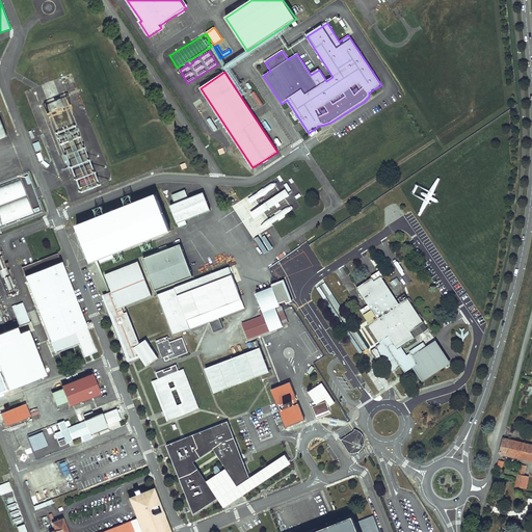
[(68,142),(69,149),(67,149),(65,144),(64,144),(67,153),(80,150),(78,139),(68,142)]
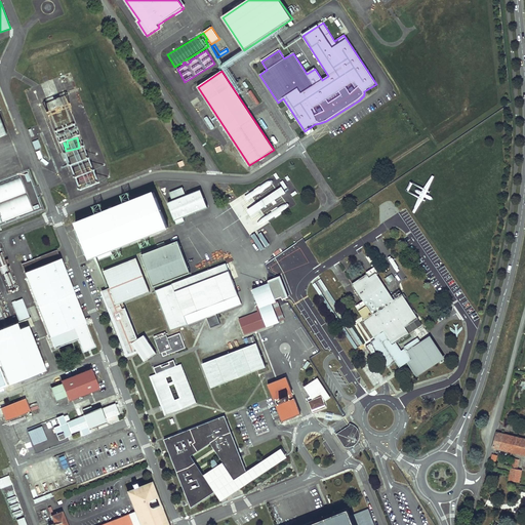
[(76,189),(108,178),(105,167),(73,177),(76,189)]
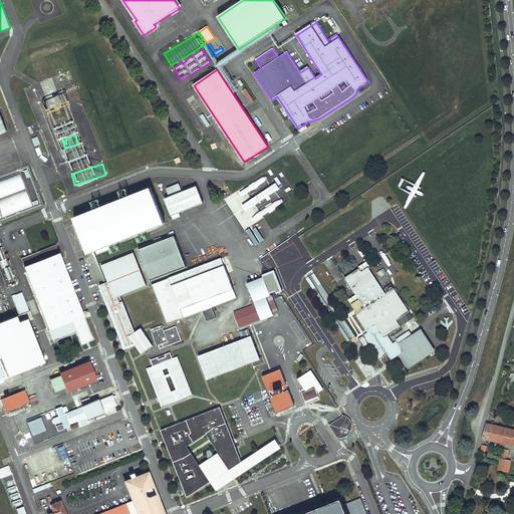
[(20,173),(0,179),(0,215),(0,217),(30,208),(20,173)]
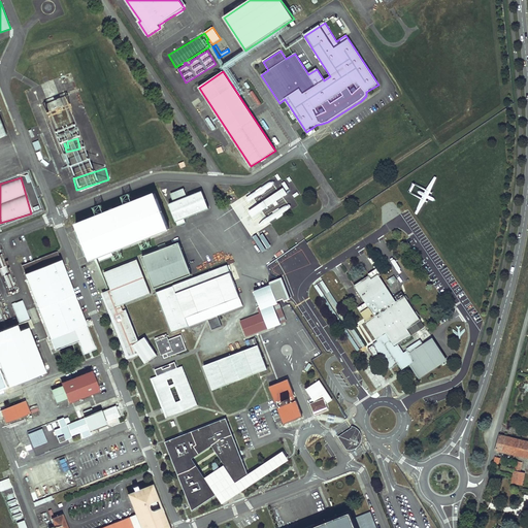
[(231,204),(250,235),(290,210),(287,204),(268,216),(264,209),(288,195),(284,189),(258,204),(254,198),(273,186),(270,180),(231,204)]
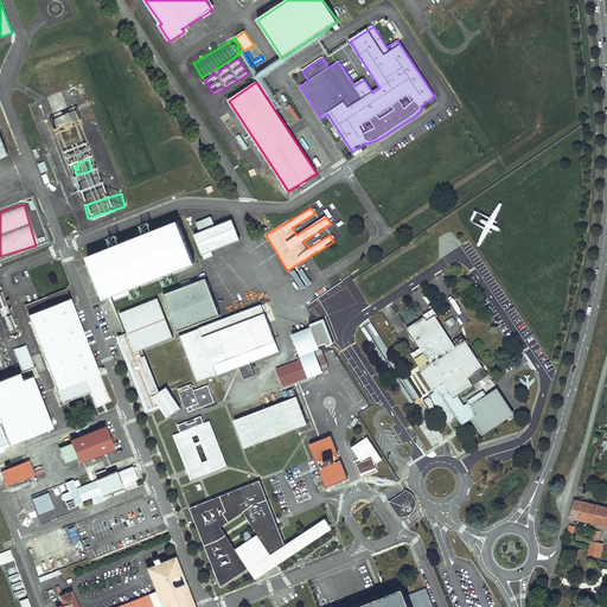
[(299,232),(326,217),(327,219),(332,217),(327,209),(295,227),(299,232)]
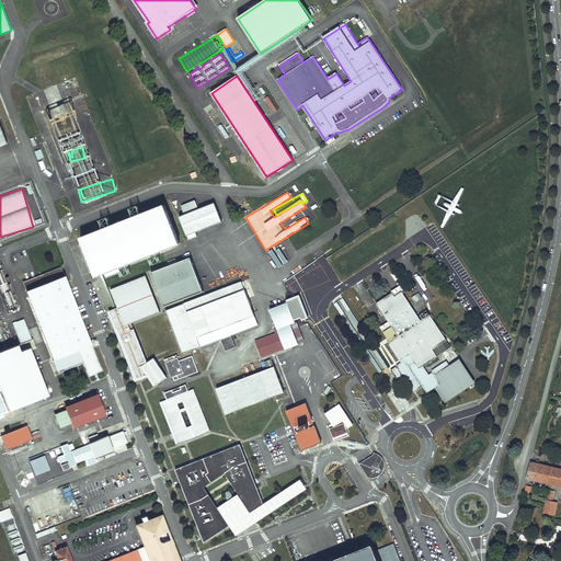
[(202,199),(205,205),(212,203),(209,196),(202,199)]
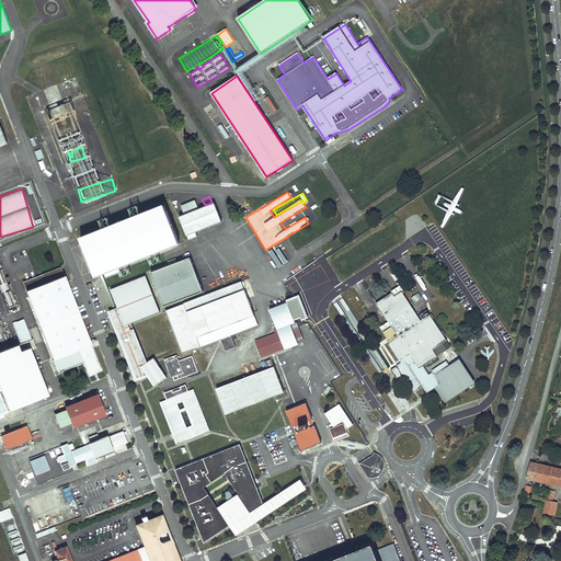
[(186,236),(221,222),(215,203),(198,208),(195,201),(181,205),(184,216),(180,217),(186,236)]
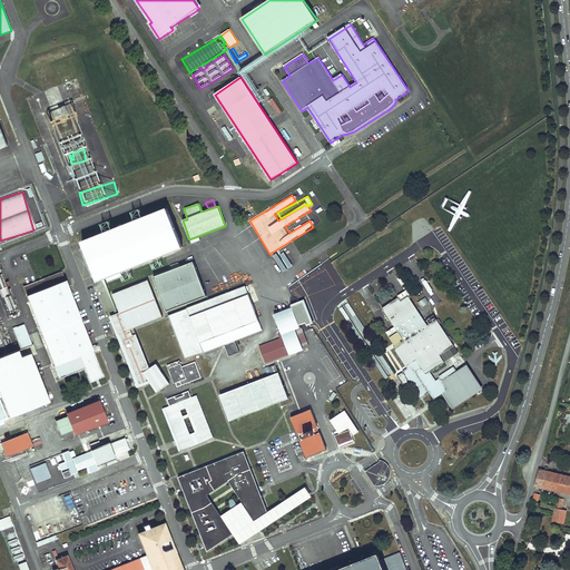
[(82,242),(98,281),(183,247),(167,208),(82,242)]
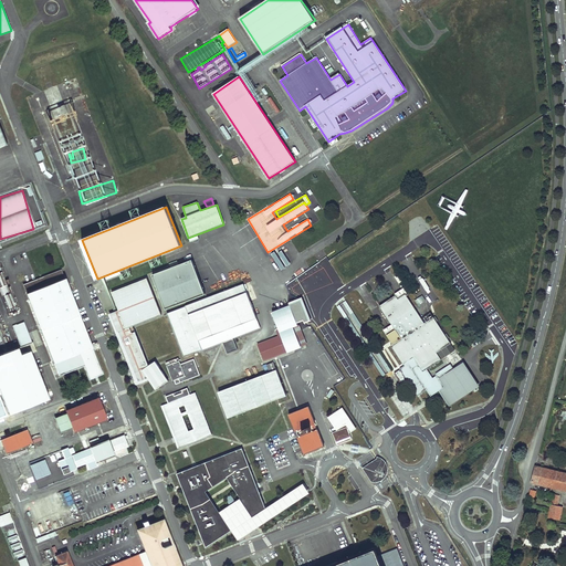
[(191,259),(153,274),(166,308),(205,293),(191,259)]
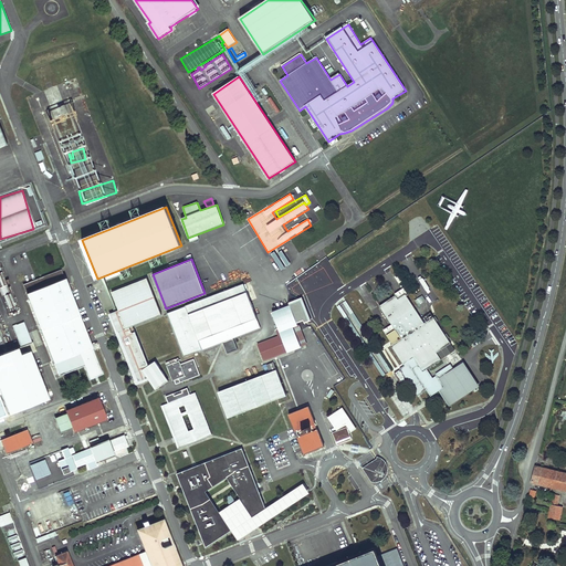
[(62,270),(23,285),(60,376),(85,365),(91,379),(103,374),(62,270)]
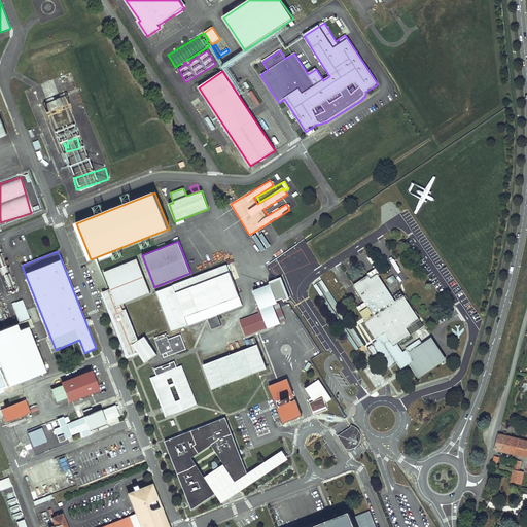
[(137,258),(104,272),(110,288),(117,306),(124,303),(150,292),(137,258)]
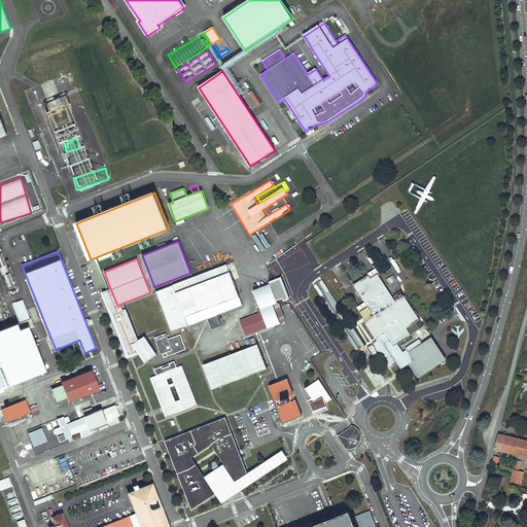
[(231,272),(227,265),(220,268),(223,275),(231,272)]
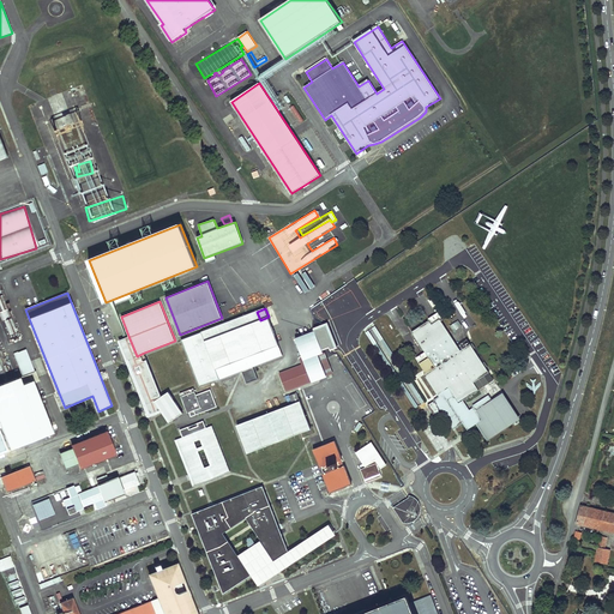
[(260,320),(257,312),(202,332),(220,380),(283,356),(269,317),(260,320)]
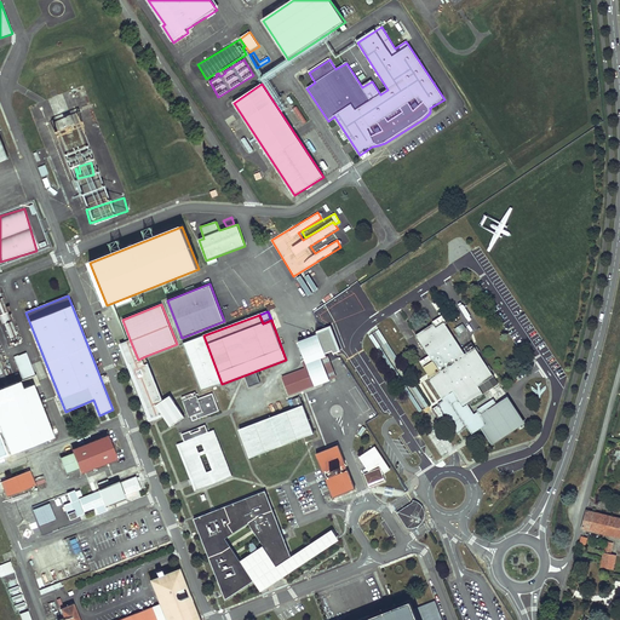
[(434,323),(437,327),(445,322),(446,321),(442,316),(432,322),(434,323)]
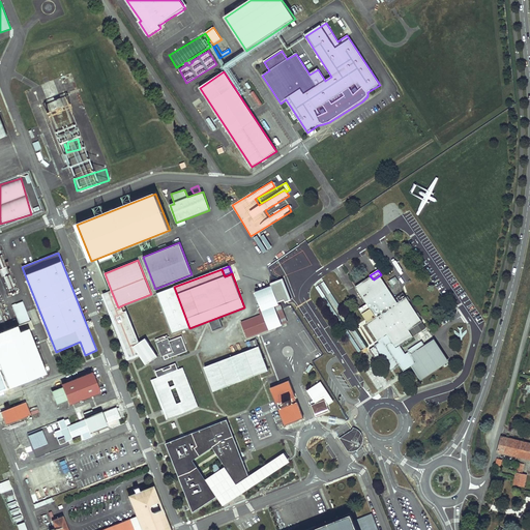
[(422,322),(406,297),(398,302),(380,275),(374,280),(371,276),(356,287),(367,303),(371,308),(362,314),(367,322),(366,323),(378,342),(382,339),(384,341),(377,345),(392,370),(400,364),(404,361),(408,367),(412,365),(419,376),(421,375),(423,377),(447,361),(435,342),(425,347),(422,342),(409,351),(410,352),(406,354),(401,346),(414,337),(409,330),(422,322)]
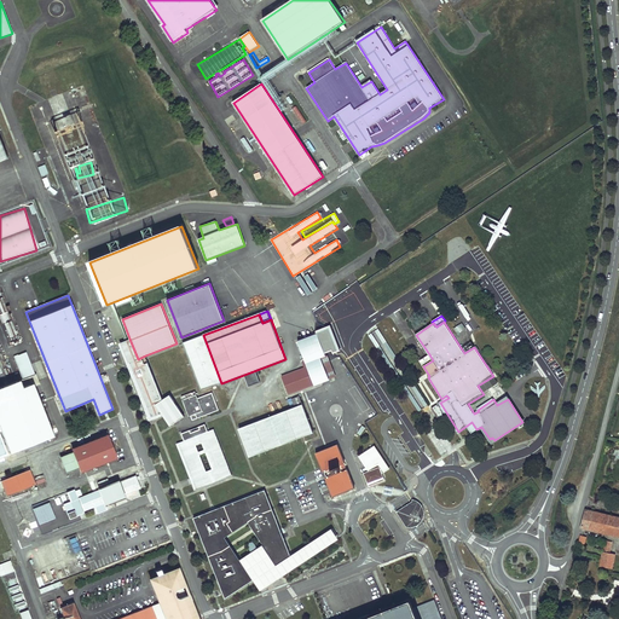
[(457,334),(466,329),(462,323),(453,328),(457,334)]
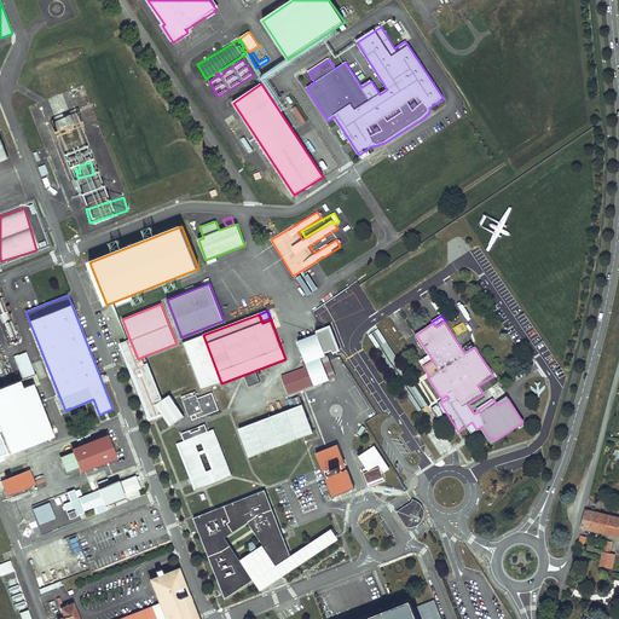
[(392,364),(398,359),(376,328),(370,331),(392,364)]
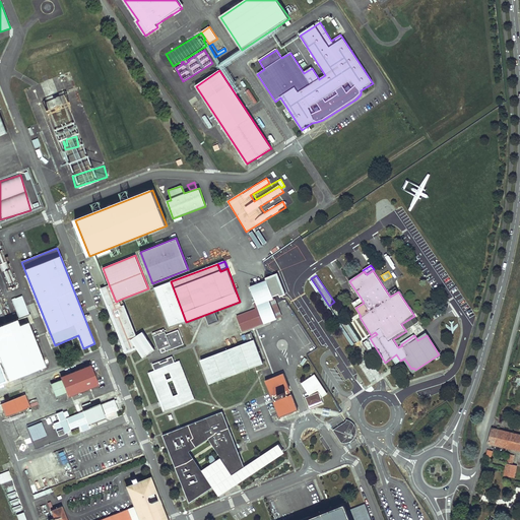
[(274,299),(267,280),(251,286),(256,301),(257,305),(270,301),(274,299)]
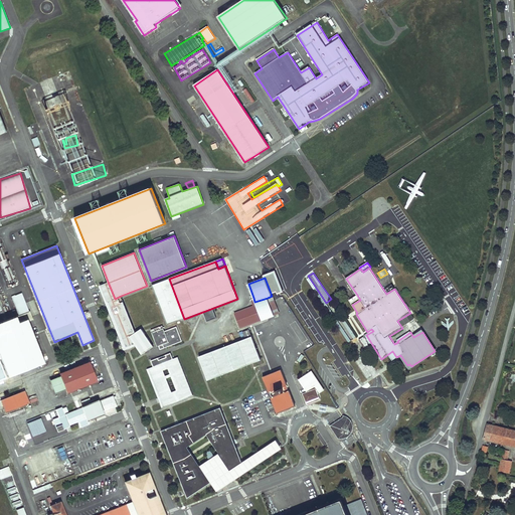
[(184,319),(169,279),(152,285),(167,325),(184,319)]
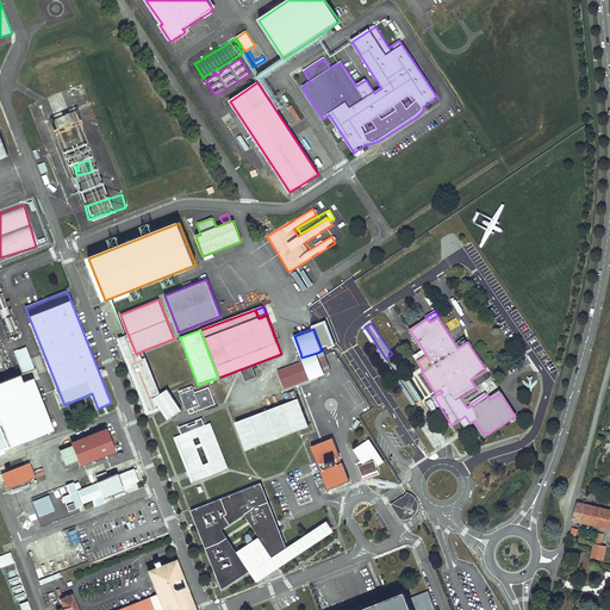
[(136,354),(128,334),(117,338),(148,414),(161,410),(153,398),(160,393),(143,350),(136,354)]
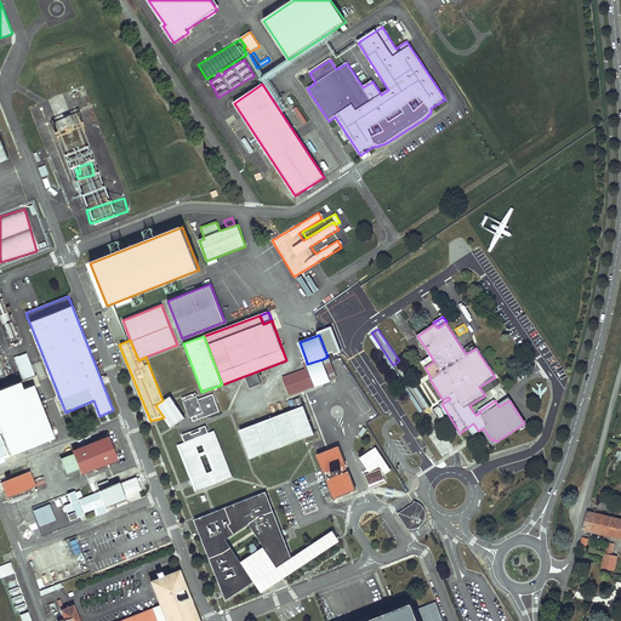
[(15,358),(24,385),(36,380),(27,353),(15,358)]
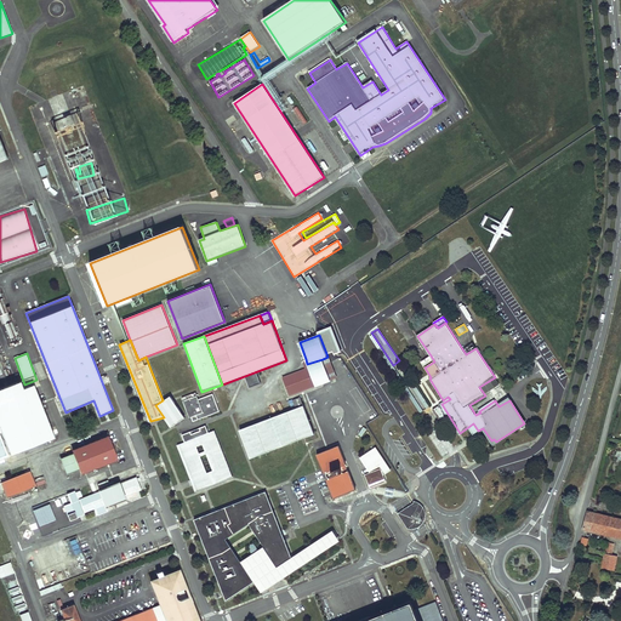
[(431,355),(421,362),(425,368),(434,362),(431,355)]
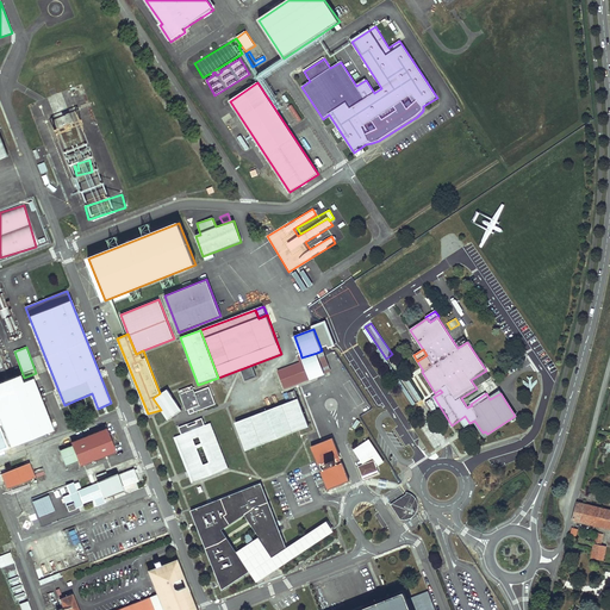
[(285,388),(310,379),(302,358),(300,353),(297,354),(299,361),(278,369),(285,388)]
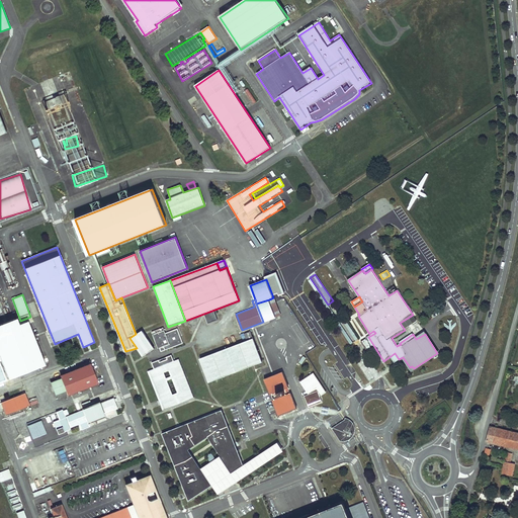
[(269,299),(256,304),(263,322),(275,318),(269,299)]
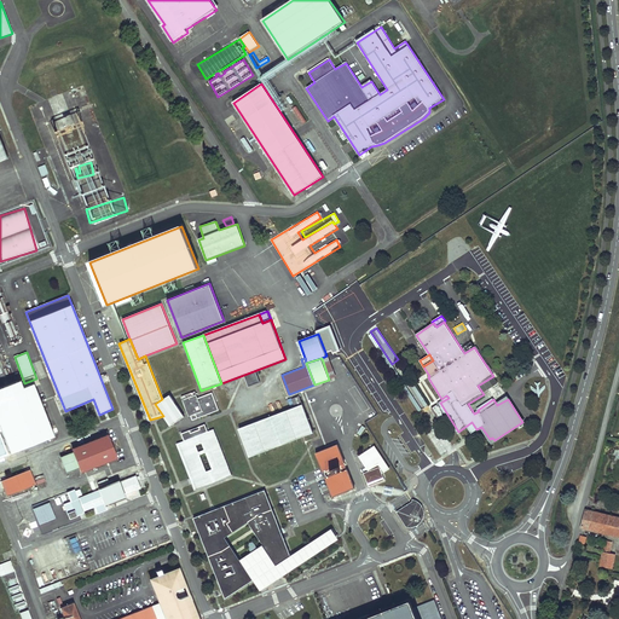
[(0,388),(0,428),(10,453),(55,435),(33,385),(23,388),(19,381),(0,388)]
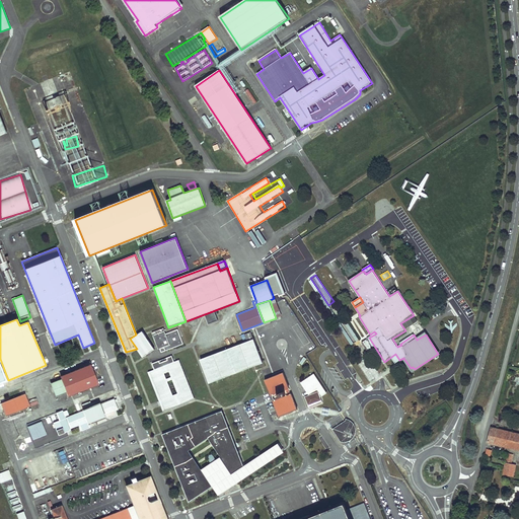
[(159,349),(160,349),(161,353),(183,345),(177,329),(166,334),(164,328),(153,332),(159,349)]
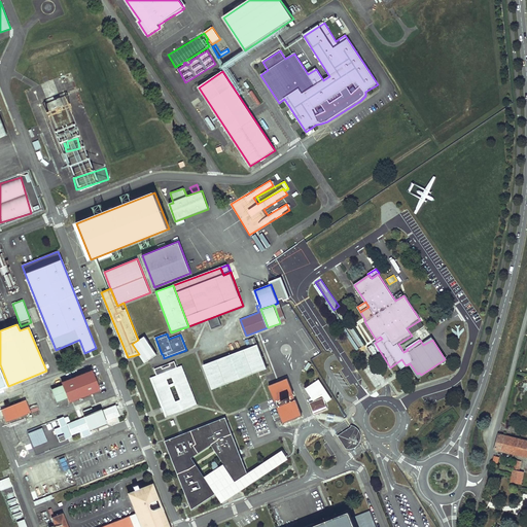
[(144,336),(138,340),(132,344),(139,354),(144,362),(156,354),(144,336)]
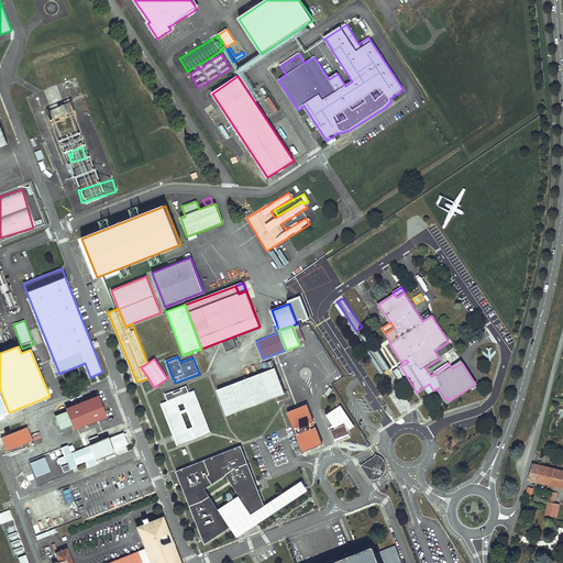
[(269,371),(218,390),(228,416),(285,394),(273,360),(266,363),(269,371)]
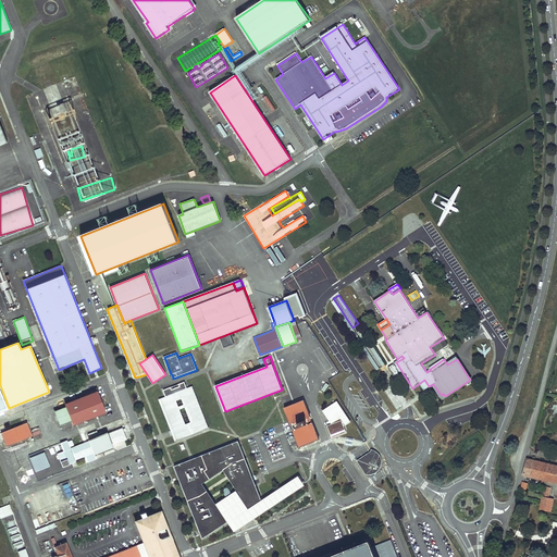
[(424,390),(429,386),(424,380),(420,383),(424,390)]
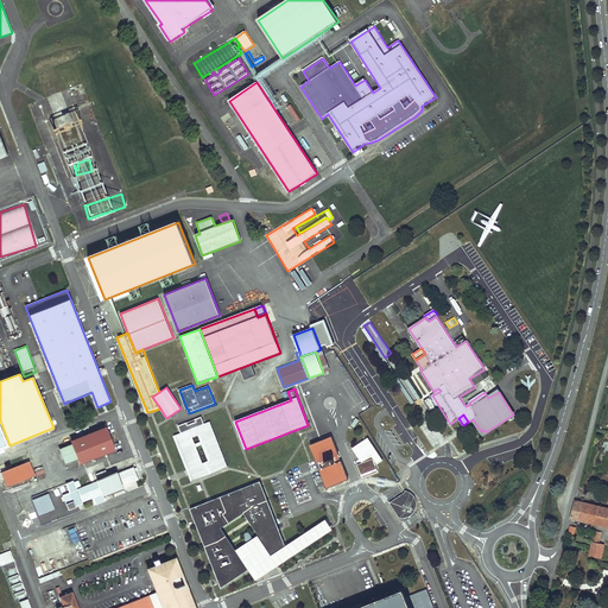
[(173,435),(191,481),(227,468),(210,422),(204,424),(201,416),(178,424),(181,431),(173,435)]
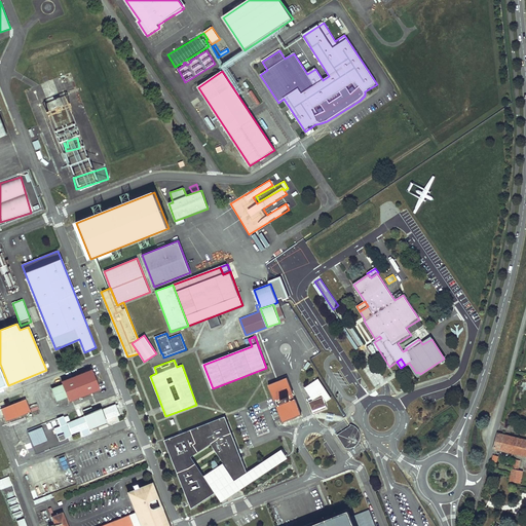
[(62,381),(70,401),(99,389),(90,370),(62,381)]
